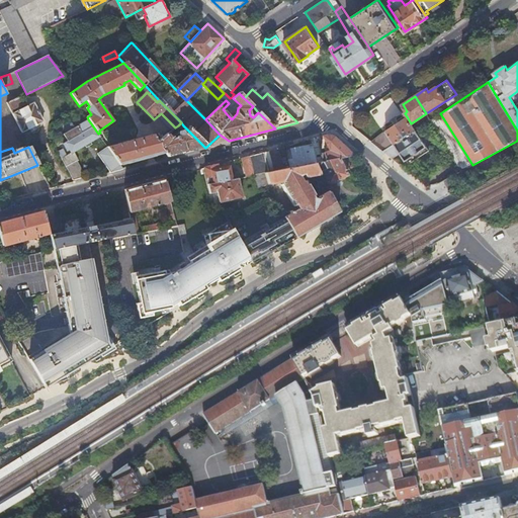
[(21,105),(18,98),(7,103),(11,111),(21,105)]
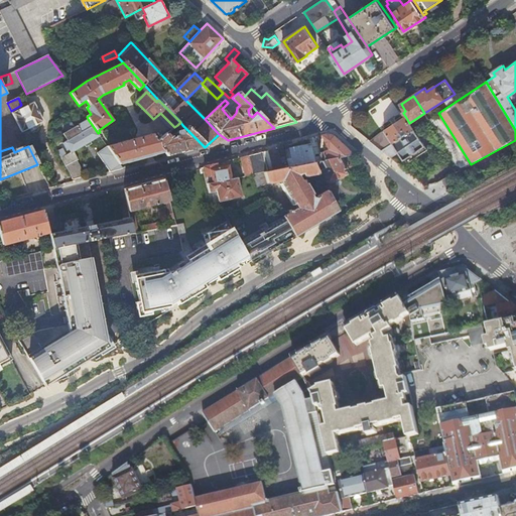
[(12,114),(21,132),(42,121),(33,103),(12,114)]
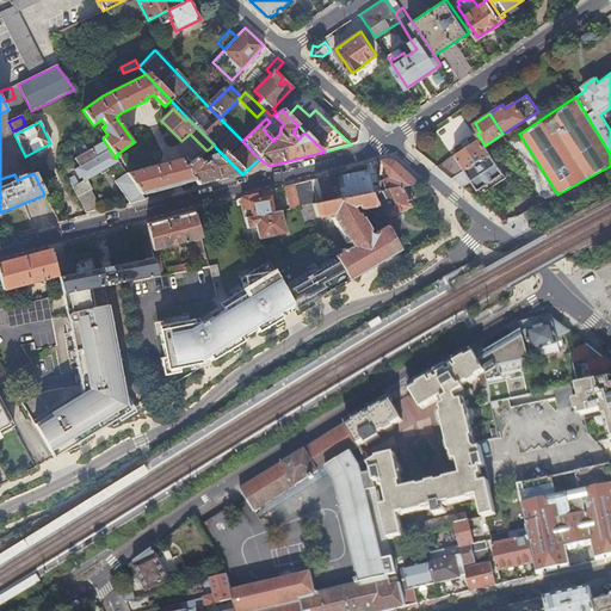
[(544,202),(557,195),(519,134),(508,142),(506,143),(544,202)]
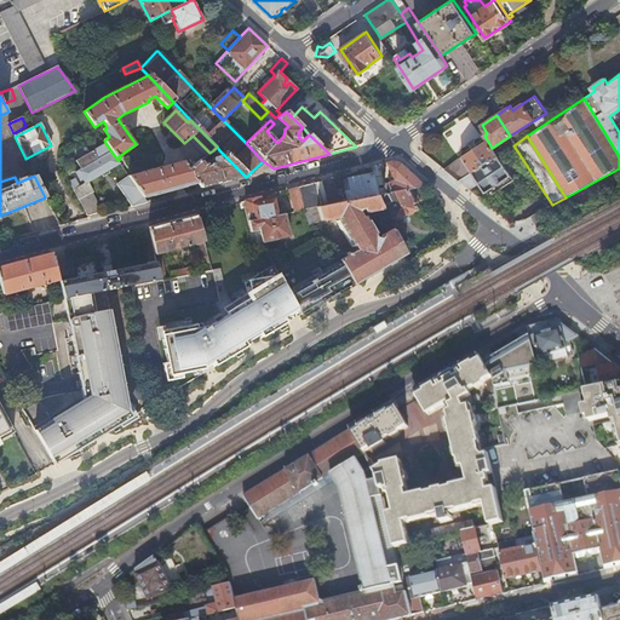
[(498,156),(492,148),(487,139),(445,168),(459,181),(498,156)]
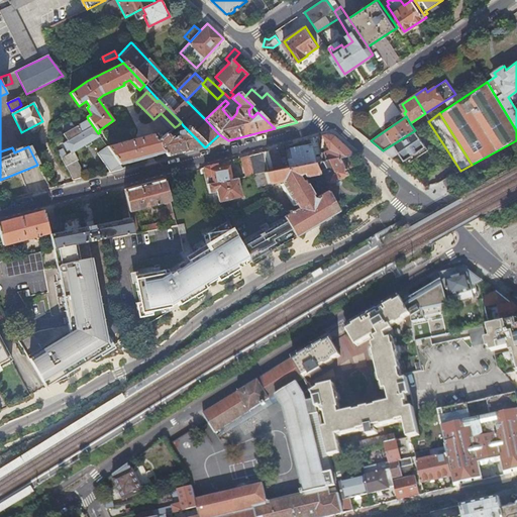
[(100,136),(98,133),(88,119),(65,133),(69,140),(64,143),(66,146),(67,145),(71,152),(73,151),(100,136)]
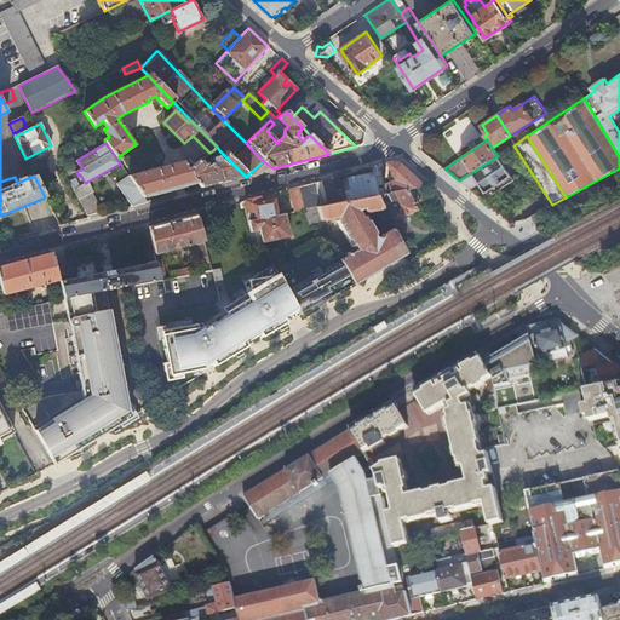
[(201,188),(246,177),(223,154),(220,158),(218,156),(213,158),(213,160),(205,165),(200,160),(189,168),(189,170),(197,183),(201,188)]
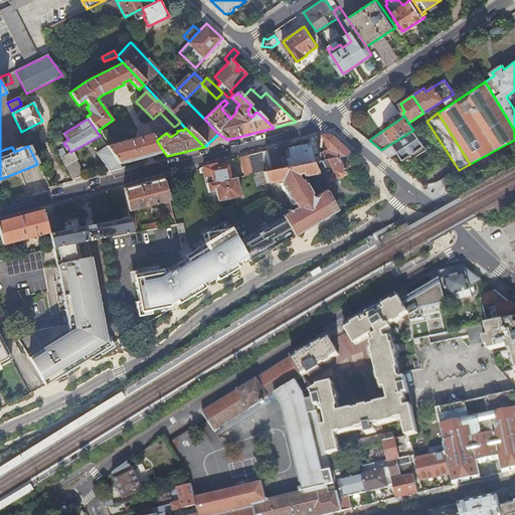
[(381,150),(390,157),(398,152),(405,163),(426,149),(413,129),(413,130),(381,150)]
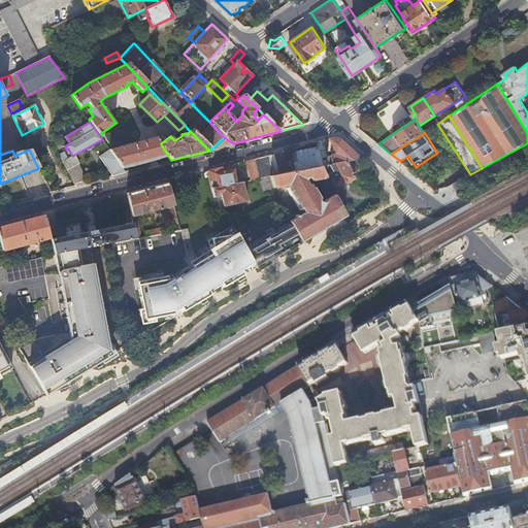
[(123,168),(168,156),(161,144),(161,143),(157,137),(109,150),(123,168)]
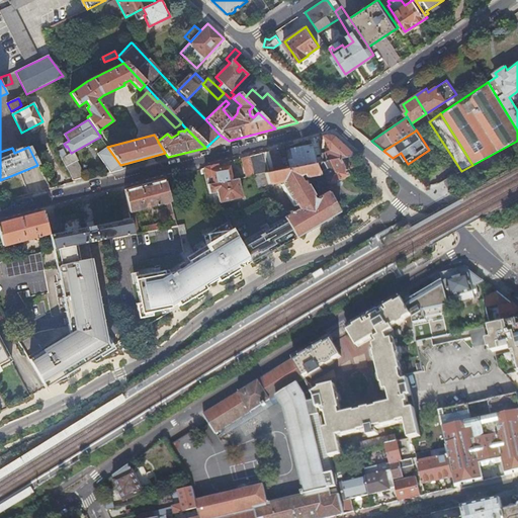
[(327,136),(323,137),(330,151),(324,153),(327,161),(339,159),(354,156),(334,138),(327,136)]
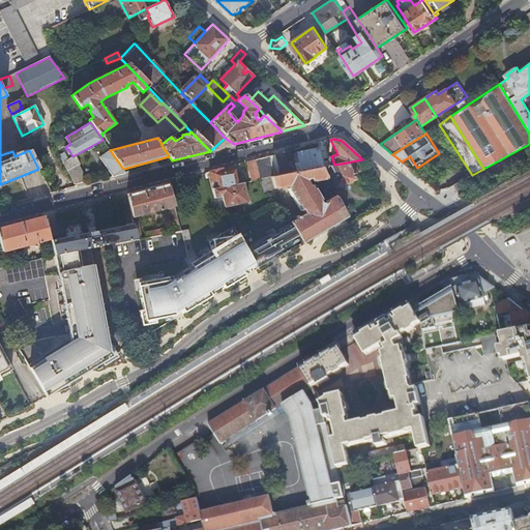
[(293,153),(298,172),(322,168),(324,167),(319,148),(293,153)]
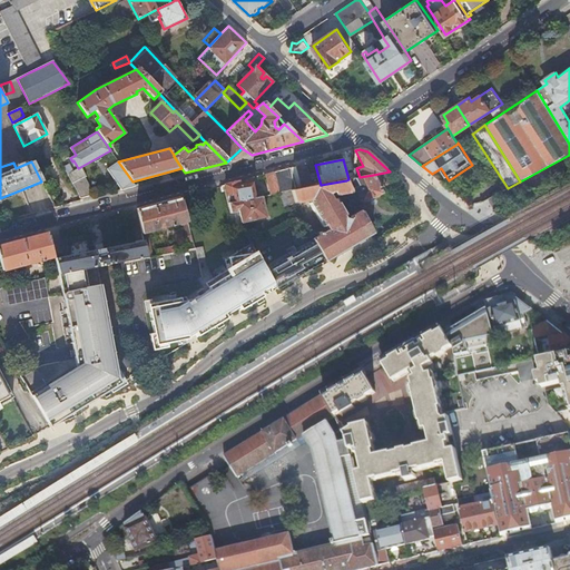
[(65,160),(62,161),(62,163),(61,163),(68,175),(72,172),(69,164),(67,165),(65,160)]
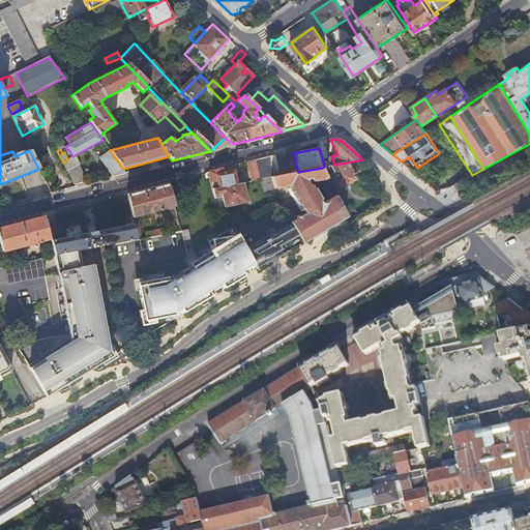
[(114,176),(126,173),(123,169),(110,150),(100,157),(114,176)]
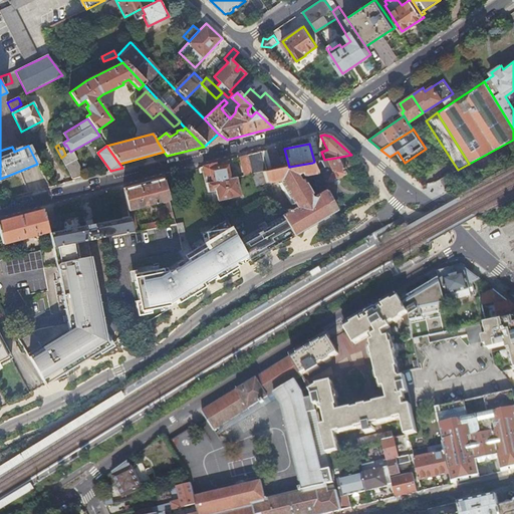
[(268,150),(247,155),(253,175),(263,172),(281,169),(277,154),(270,155),(268,150)]
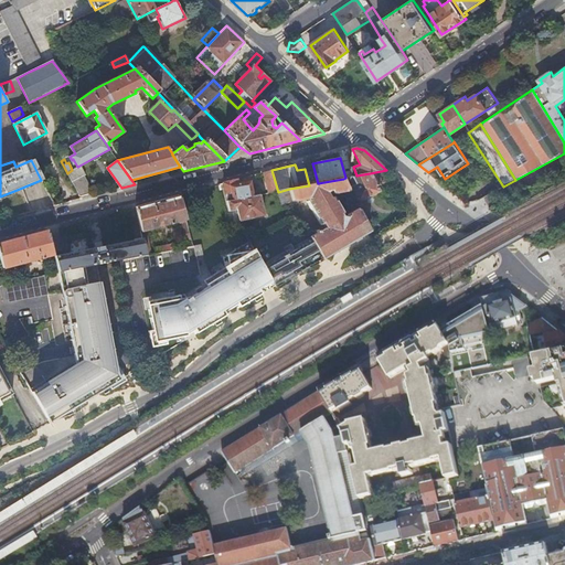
[(85,174),(80,166),(77,167),(72,170),(67,173),(72,182),(84,176),(85,174)]
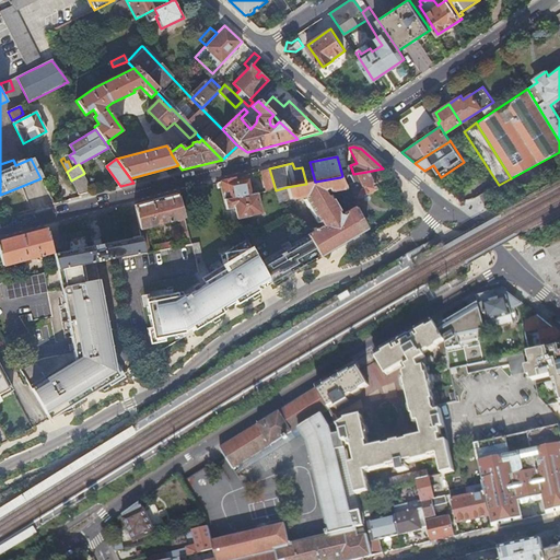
[(269,168),(260,172),(267,191),(276,190),(269,168)]
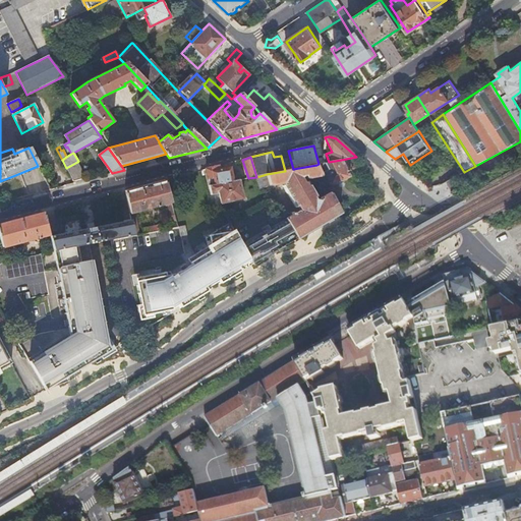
[(329,162),(325,163),(321,164),(331,186),(349,176),(341,160),(329,162)]
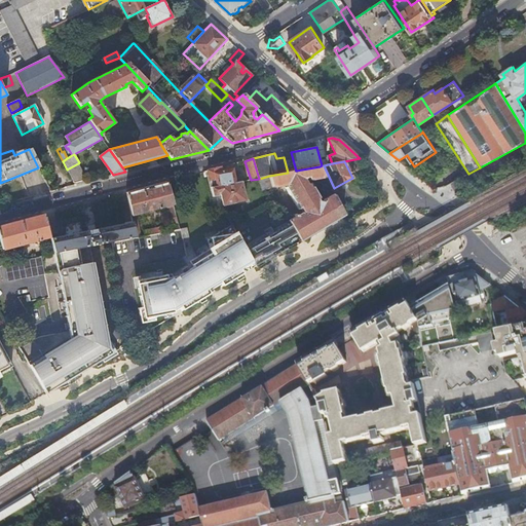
[(360,178),(362,177),(373,170),(372,168),(365,162),(355,168),(355,170),(360,178)]
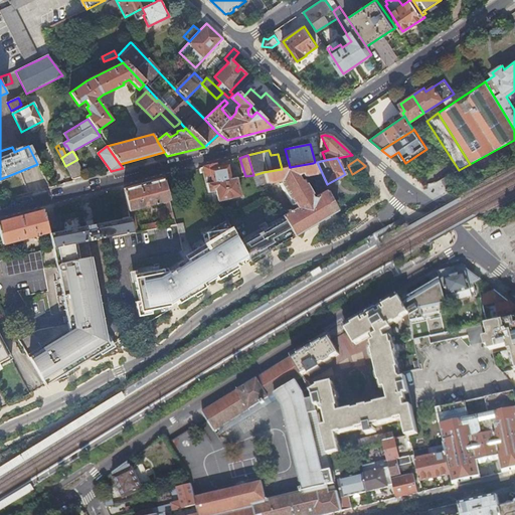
[(86,176),(76,160),(65,166),(72,179),(86,176)]
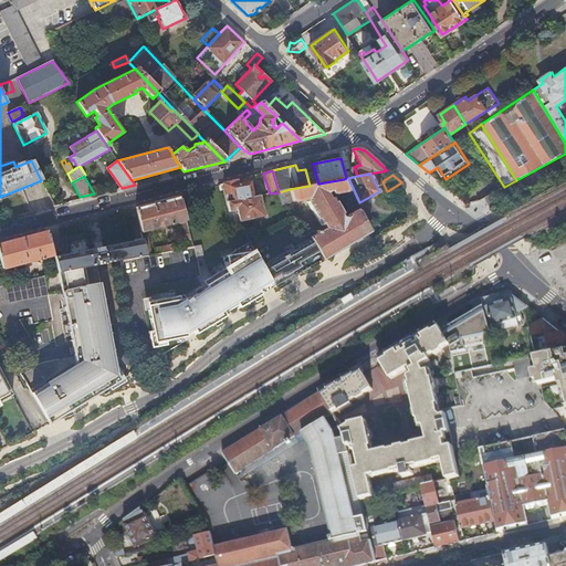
[(250,177),(223,184),(228,202),(254,197),(252,190),(250,177)]
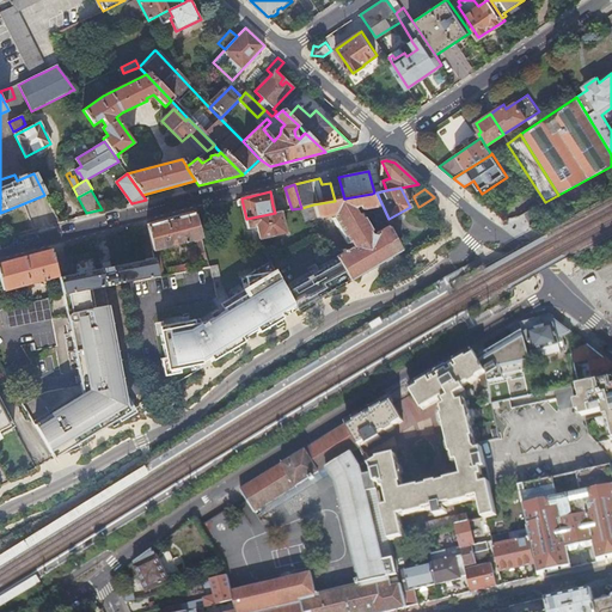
[(335,201),(313,204),(317,219),(332,215),(334,218),(332,219),(348,246),(347,246),(347,250),(344,251),(343,250),(342,251),(342,252),(335,257),(337,259),(348,280),(399,250),(387,226),(377,232),(375,236),(371,234),(372,231),(362,213),(357,215),(354,207),(357,204),(361,209),(378,207),(372,194),(344,199),(335,201)]
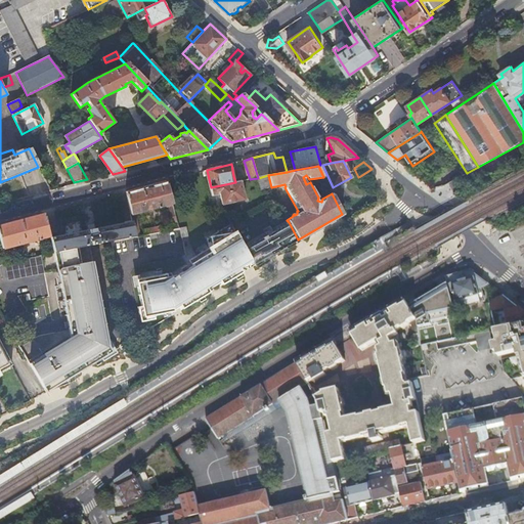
[(168,187),(166,181),(127,192),(132,221),(135,235),(140,235),(136,214),(168,205),(174,225),(179,224),(168,187)]
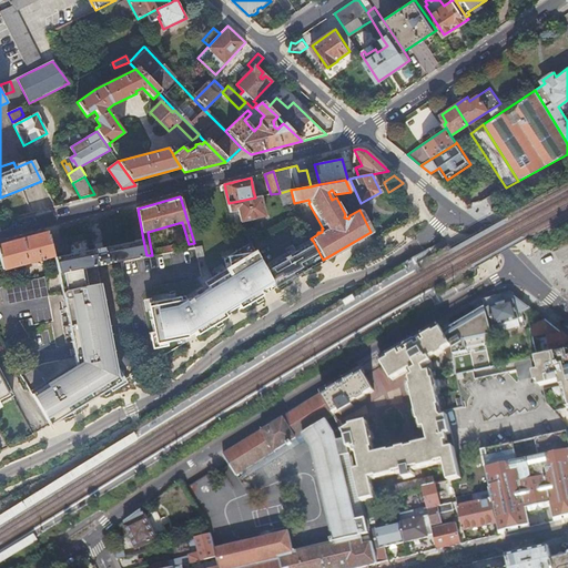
[(255,198),(229,203),(232,212),(234,212),(233,210),(239,209),(242,222),(266,216),(261,196),(255,198)]
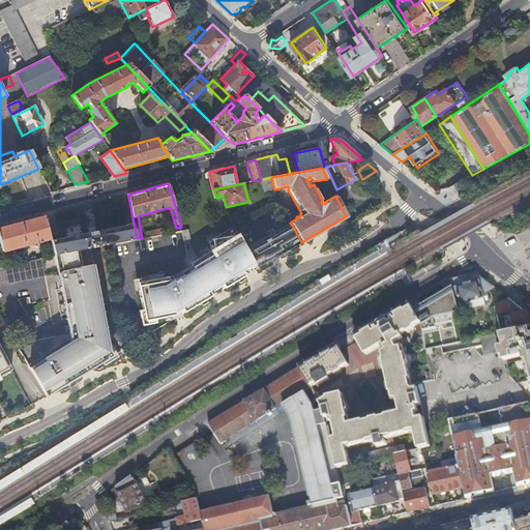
[(179,184),(170,187),(171,194),(181,190),(179,184)]
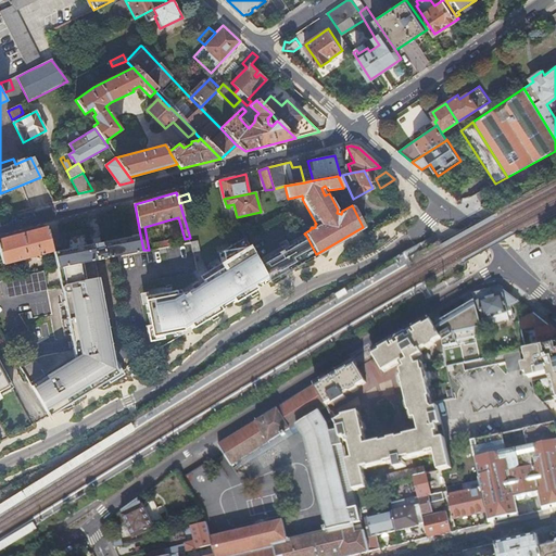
[(292,212),(299,224),(303,222),(297,209),(292,212)]
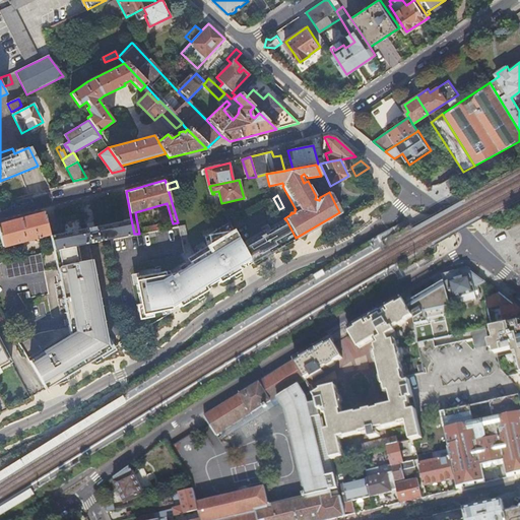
[(50,235),(44,212),(0,223),(0,236),(6,260),(13,258),(12,253),(13,253),(13,251),(10,251),(8,246),(50,235)]
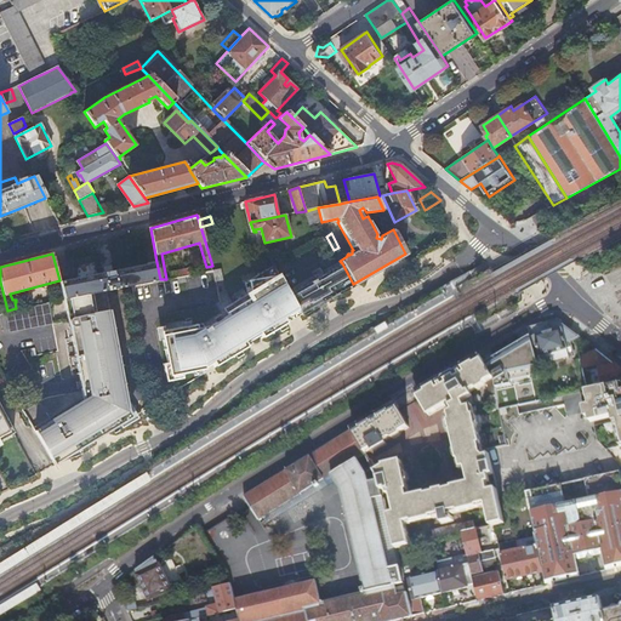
[(160,279),(157,262),(113,271),(112,266),(102,268),(103,273),(60,281),(64,298),(107,290),(149,281),(149,283),(160,280),(160,279)]
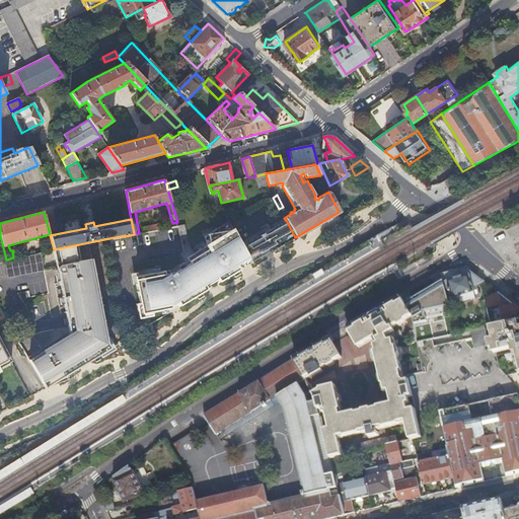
[(286,220),(241,245),(249,260),(251,263),(265,254),(295,237),(286,220)]
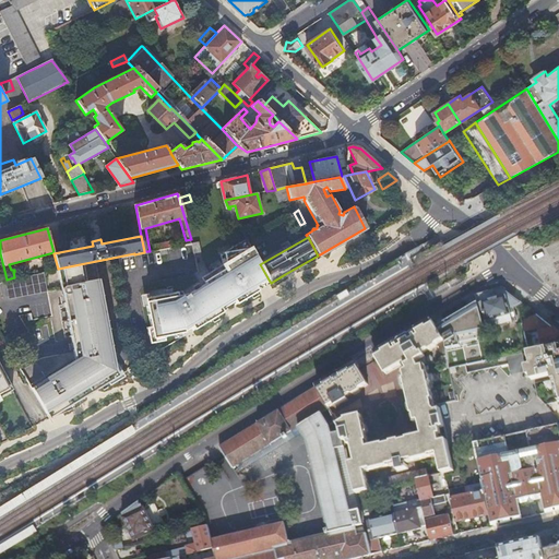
[(260,264),(246,239),(223,252),(219,264),(211,270),(213,273),(205,277),(207,281),(179,298),(177,293),(145,299),(154,340),(186,333),(186,332),(193,328),(194,330),(258,290),(257,288),(269,280),(260,264)]
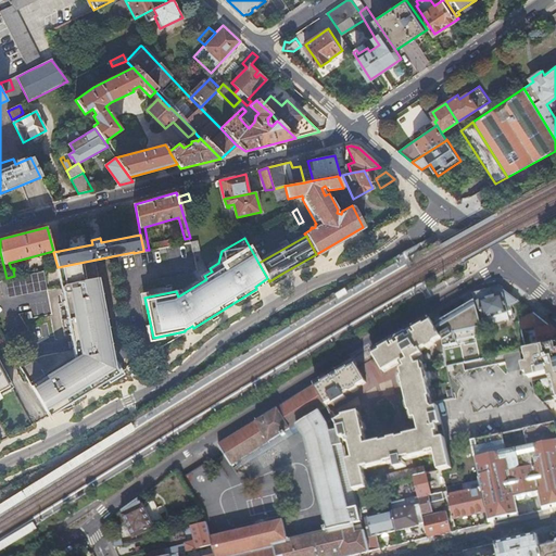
[(153,244),(153,249),(174,245),(173,240),(153,244)]
